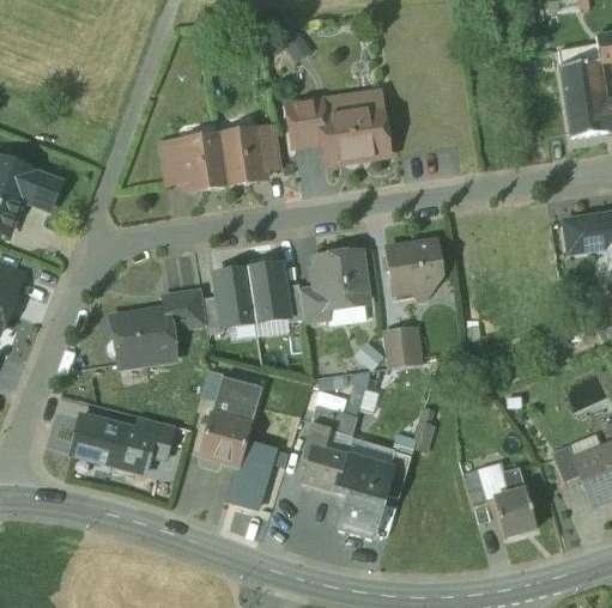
[(611,31),(599,32),(600,59),(611,58),(611,31)]
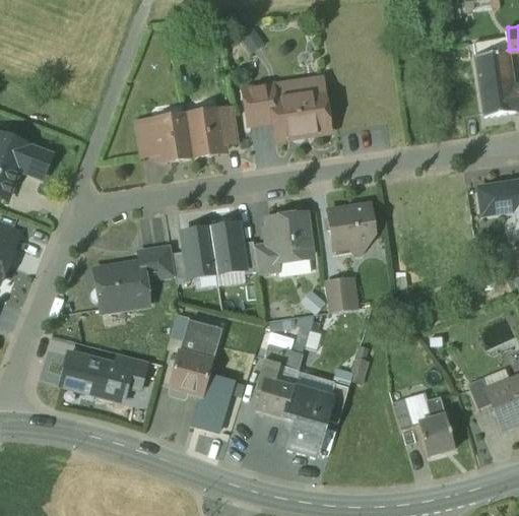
[(505,50),(477,55),(488,115),(518,109),(518,89),(517,82),(510,83),(505,50)]
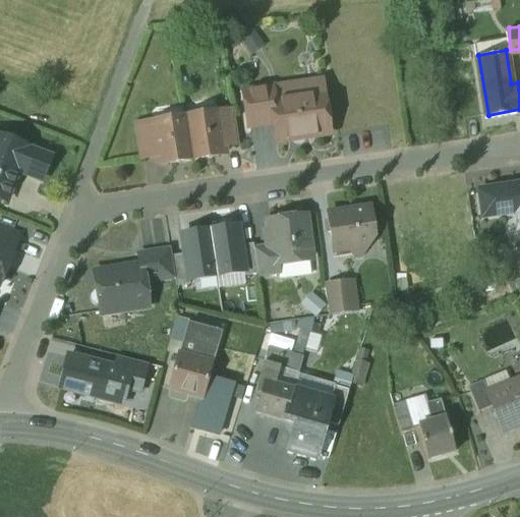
[(321,78),(272,85),(277,117),(276,117),(278,135),(328,129),(321,78)]
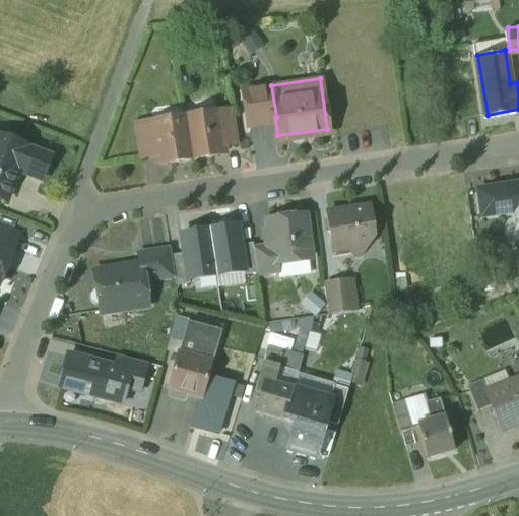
[(271,85),(244,89),(249,121),(275,117),(276,117),(271,85)]
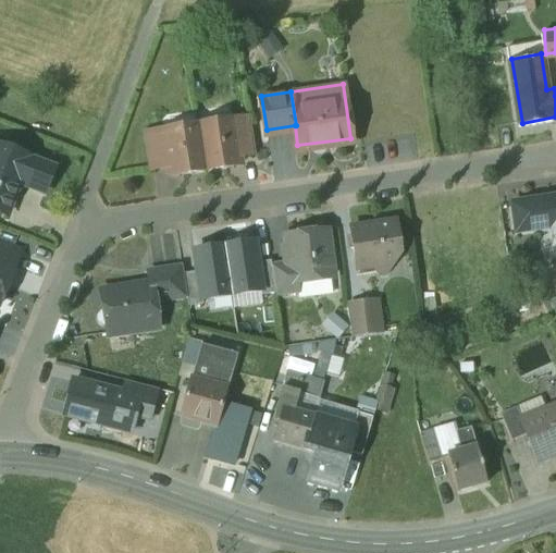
[(251,113),(232,117),(237,154),(238,154),(257,150),(251,113)]
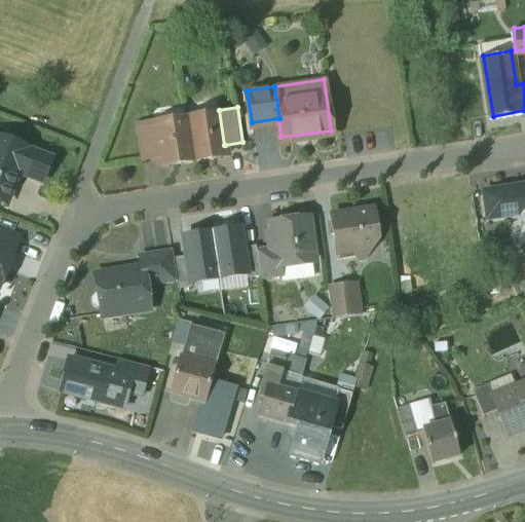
[(219,110),(187,114),(194,157),(226,152),(225,145),(224,145),(219,110)]
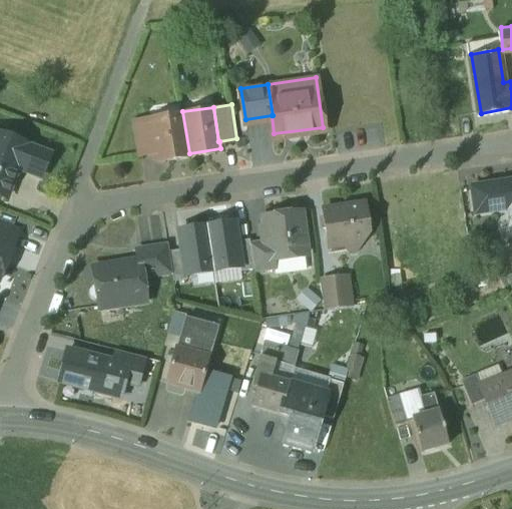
[(182,111),(151,116),(156,150),(157,158),(189,153),(182,111)]
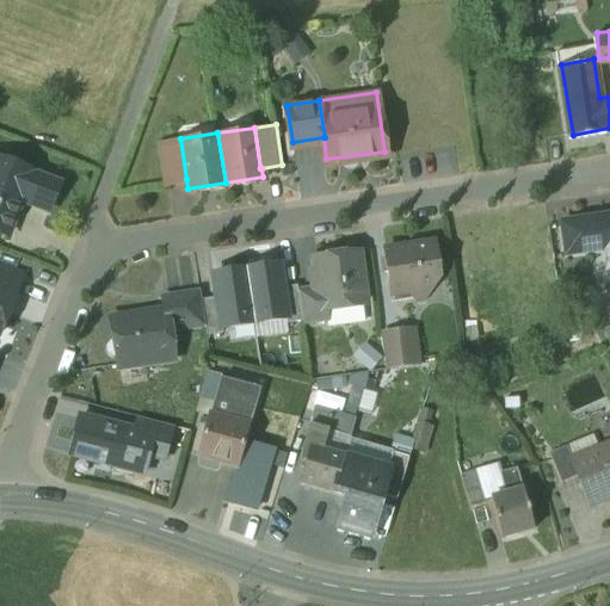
[(180,138),(161,141),(168,181),(186,179),(180,138)]
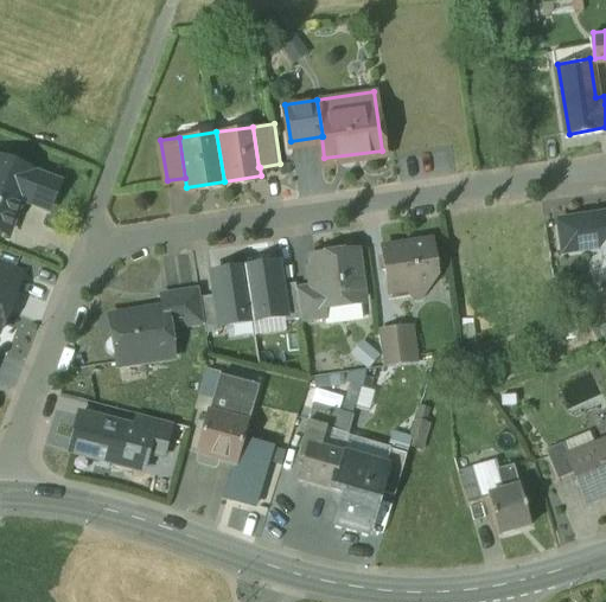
[(59,179),(0,155),(0,228),(8,231),(23,196),(49,206),(59,179)]
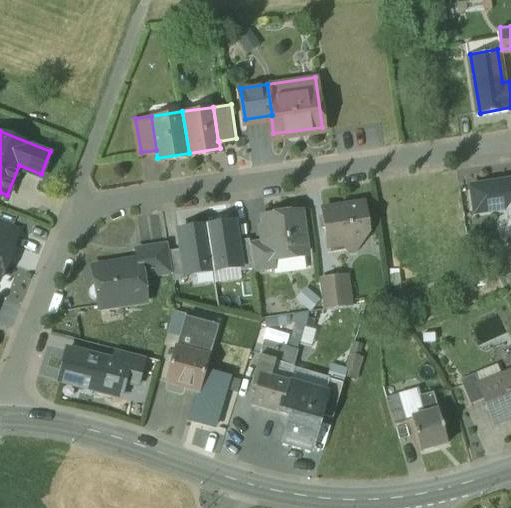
[(510,178),(473,184),(476,209),(508,204),(510,211),(510,178)]
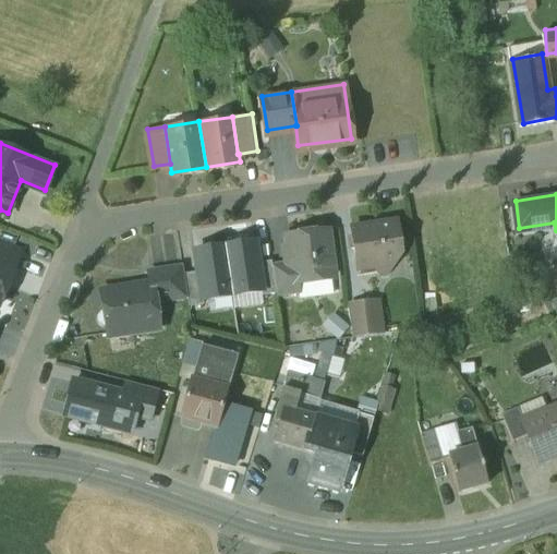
[(397,218),(351,226),(358,267),(378,264),(384,257),(397,255),(401,249),(397,218)]
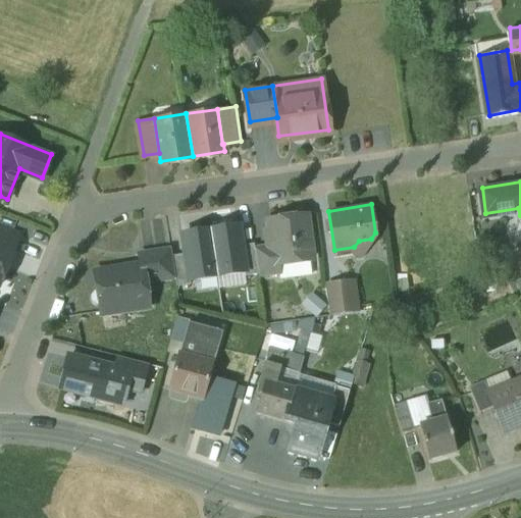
[(304,213),(270,218),(274,244),(276,262),(279,262),(310,258),(304,213)]
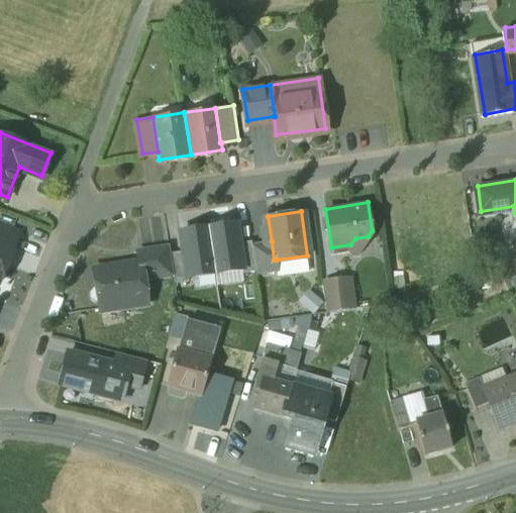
[(14,227),(0,221),(0,241),(7,244),(14,227)]
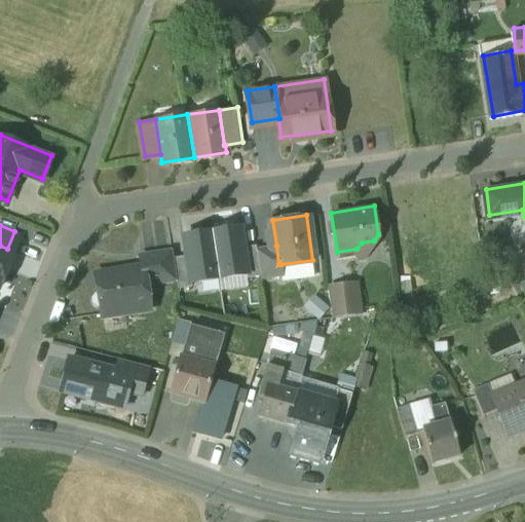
[(213,230),(219,276),(249,272),(245,245),(242,226),(213,230)]
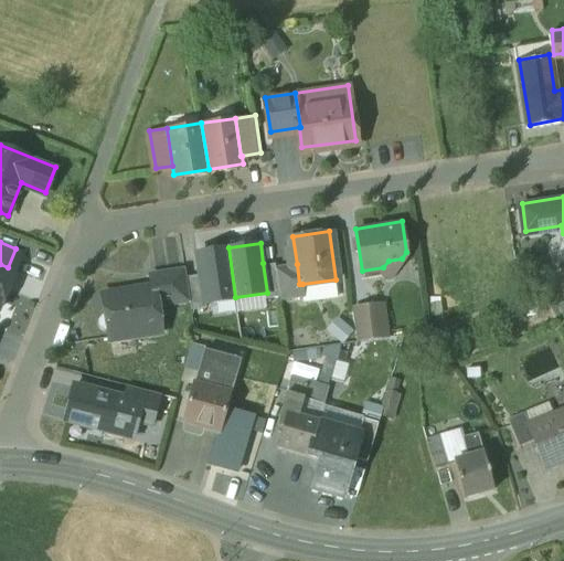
[(229,247),(198,252),(201,273),(205,302),(235,297),(229,247)]
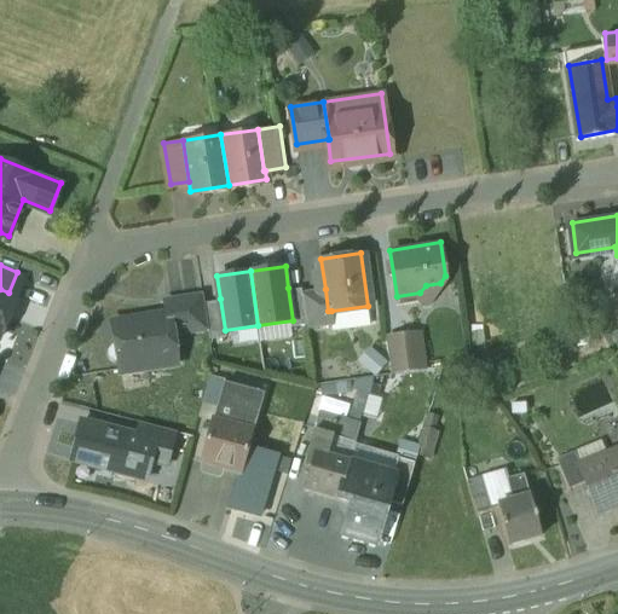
[(288,288),(293,320),(293,324),(307,322),(304,293),(302,287),(288,288)]
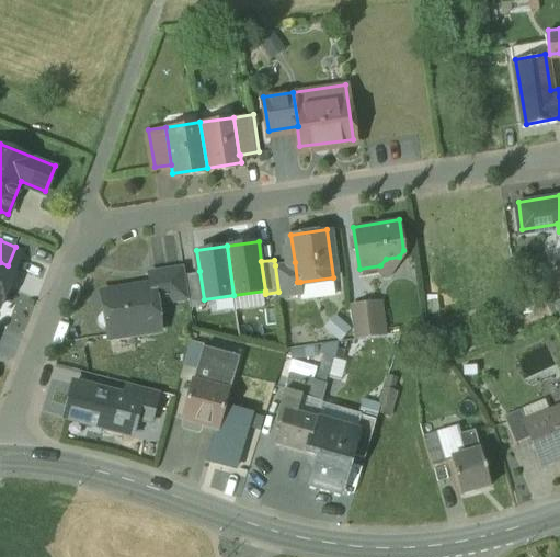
[(295,262),(275,265),(278,292),(301,291),(300,282),(297,282),(295,262)]
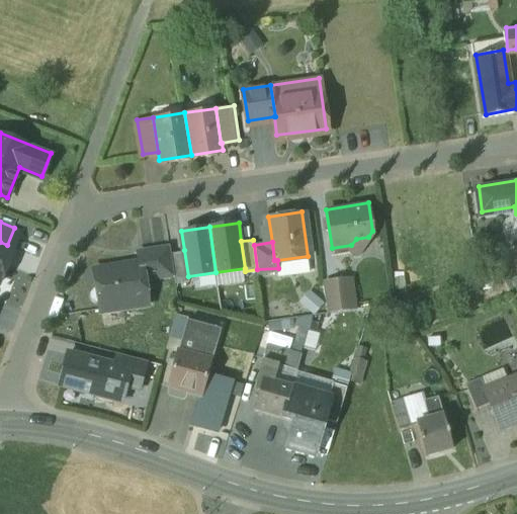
[(170,244),(139,249),(141,260),(142,260),(145,277),(175,272),(172,251),(170,244)]
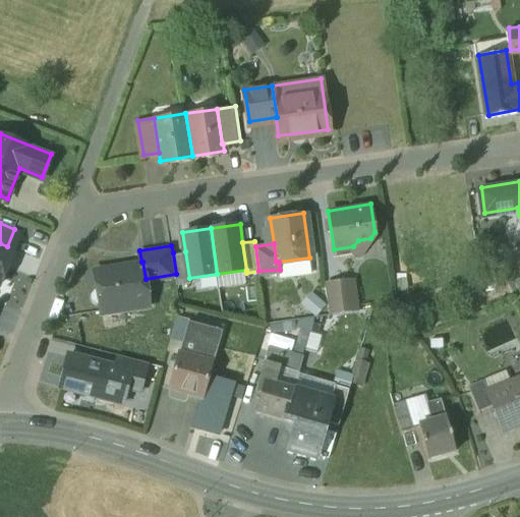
[(189,278),(185,251),(173,252),(176,274),(177,283),(189,282),(189,278)]
